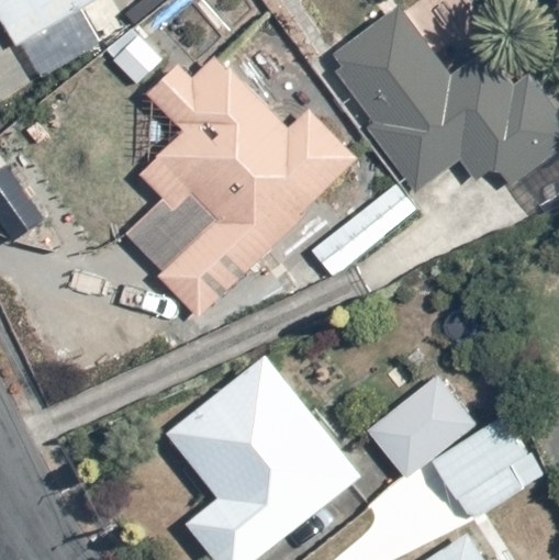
[(0,31),(10,48),(98,0),(0,0),(0,31)]
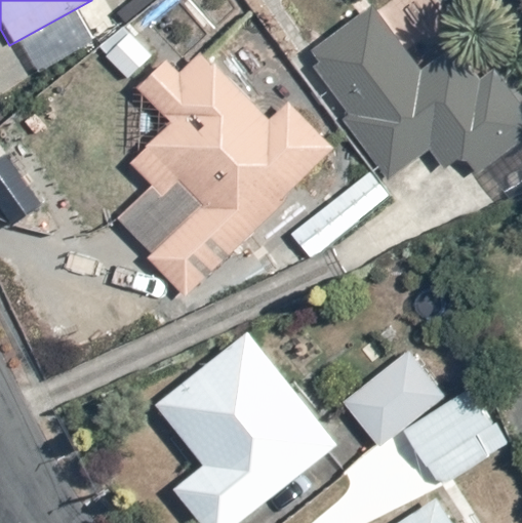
[(407,58),(375,10),(306,55),(385,175),(427,149),(442,172),(460,160),(468,171),(521,135),(451,29),(407,58)]
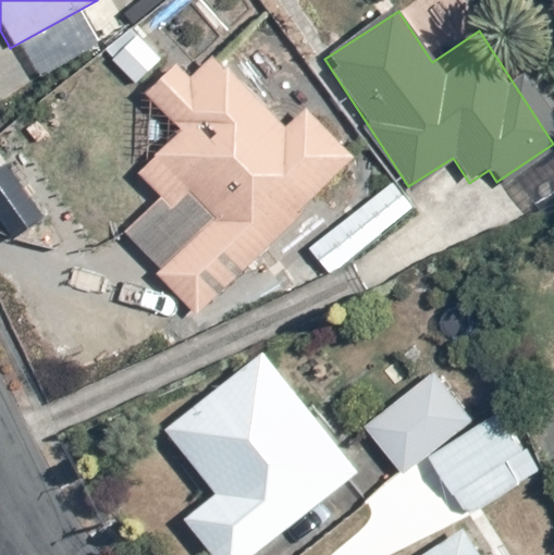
[(139,28),(110,57),(137,85),(167,57),(139,28)]
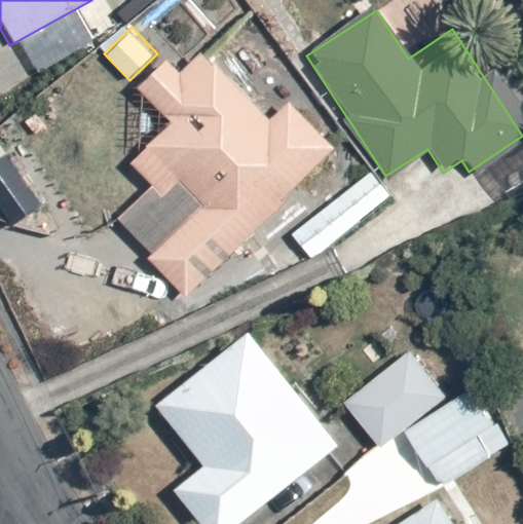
[(132,161),(149,180),(112,216),(149,254),(144,259),(180,296),(331,150),(267,83),(254,97),(208,49),(182,74),(167,60),(138,88),(172,123),(132,161)]
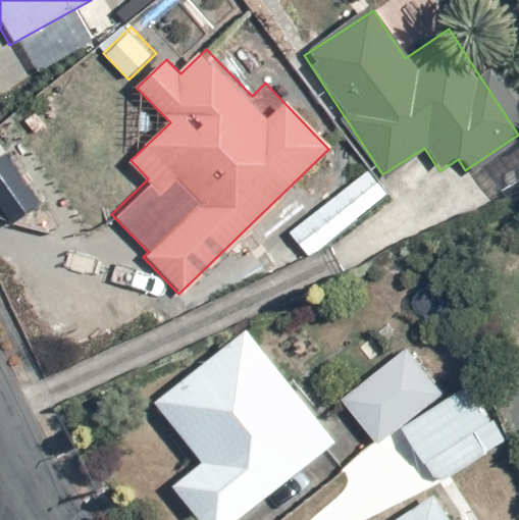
[(168,481),(198,519),(236,519),(335,443),(246,328),(152,402),(197,460),(168,481)]
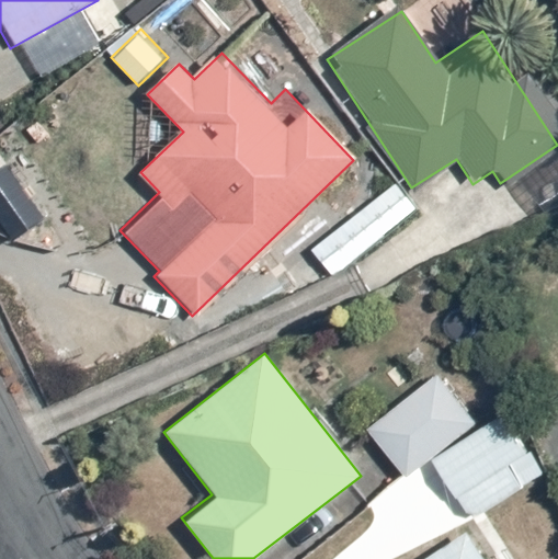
[(471,518),(542,472),(499,409),(491,414),(455,361),(364,422),(402,480),(433,460),(471,518)]
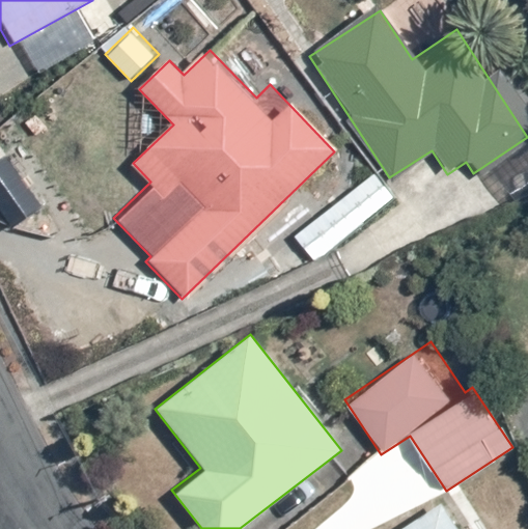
[(464,528),(444,497),(423,510),(411,492),(354,528),(464,528)]
